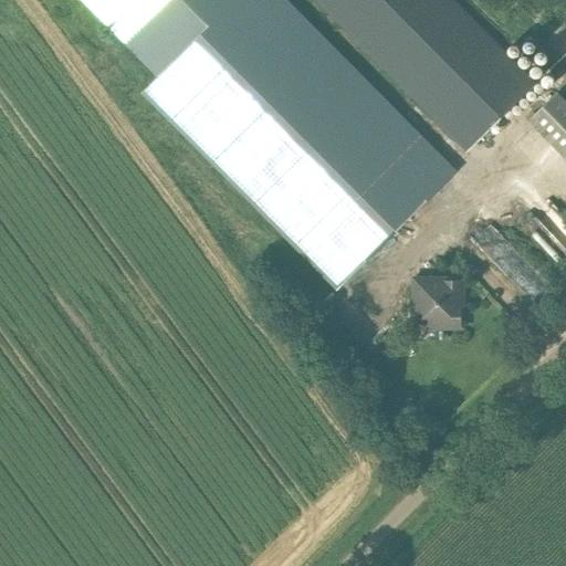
[(286,0),(81,0),(157,77),(142,93),(335,289),(454,169),(286,0)]
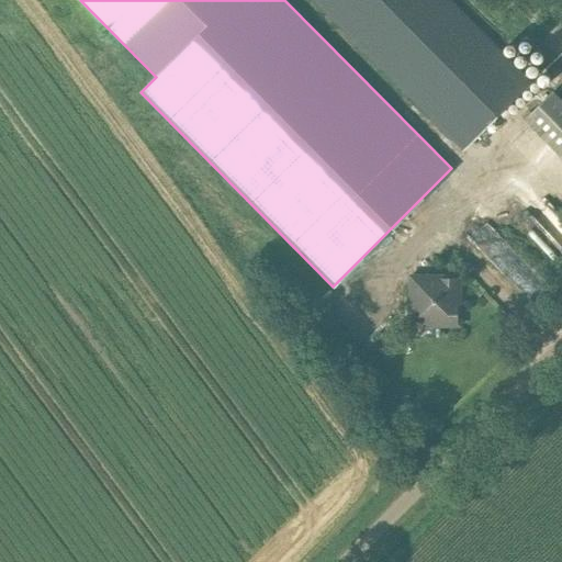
[(313,0),(464,152),(534,82),(451,0),(313,0)]
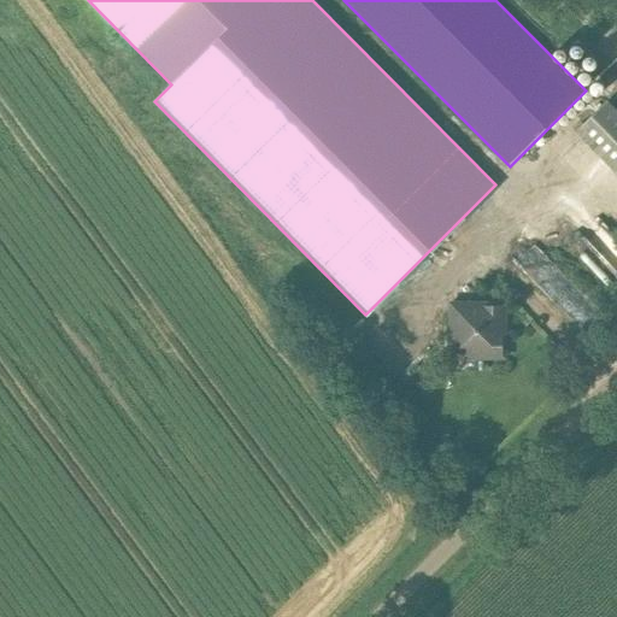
[(576,133),(616,172),(616,111),(607,101),(576,133)]
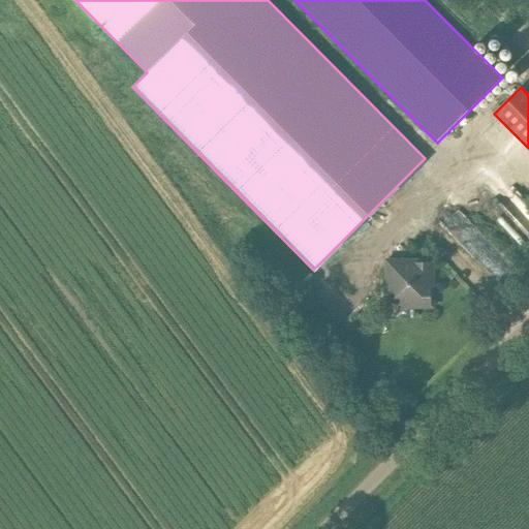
[(385,308),(402,308),(402,307),(432,307),(433,283),(430,283),(430,276),(432,276),(433,260),(386,260),(386,283),(385,283),(385,308)]
